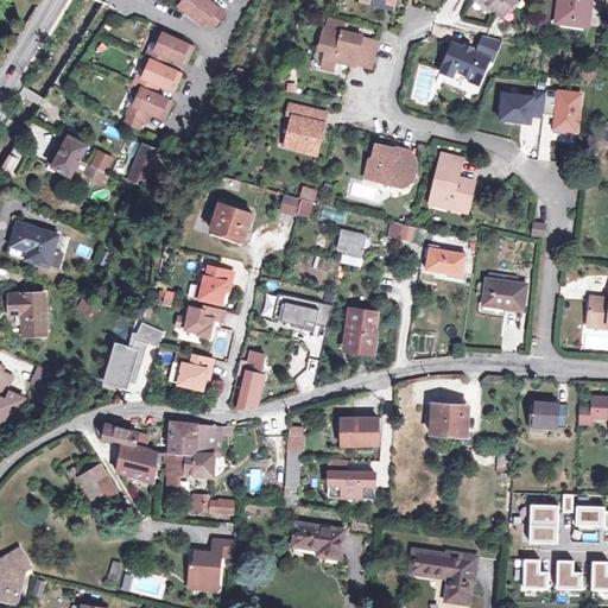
[(184,0),(178,7),(203,26),(207,23),(214,27),(225,13),(207,0),(184,0)]
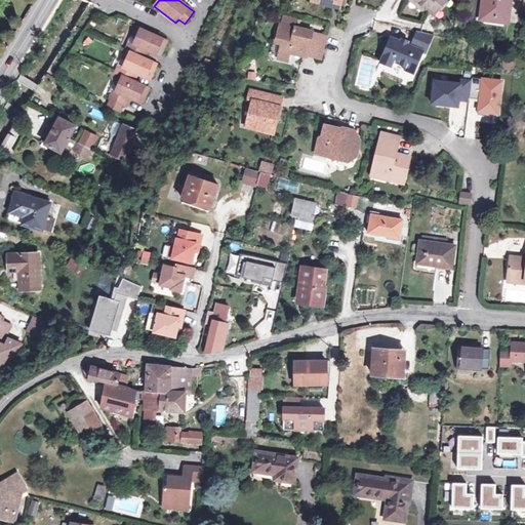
[(323,0),(311,0),(312,1),(341,8),(341,5),(323,0)]
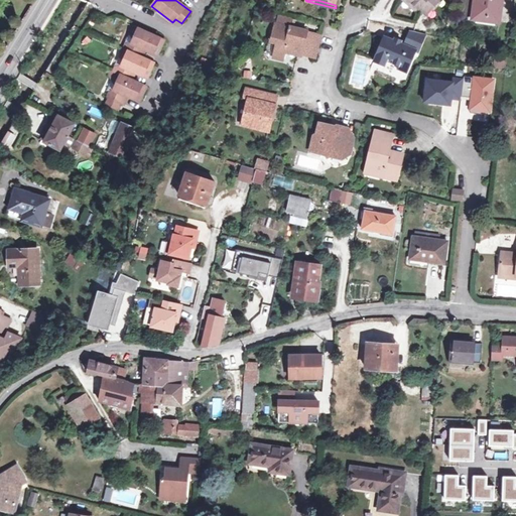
[(417,9),(407,0),(402,0),(403,0),(415,11),(417,9)]
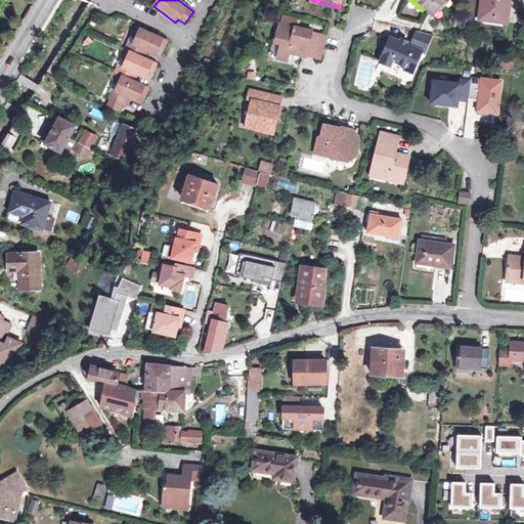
[(413,0),(424,9),(425,10),(427,8),(434,14),(446,0),(445,0),(413,0)]
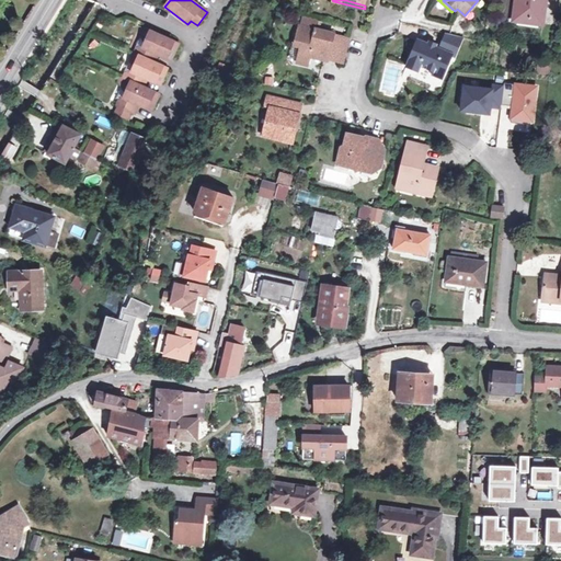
[(516,18),(515,21),(544,24),(546,0),(501,0),(497,27),(501,29),(516,18)]
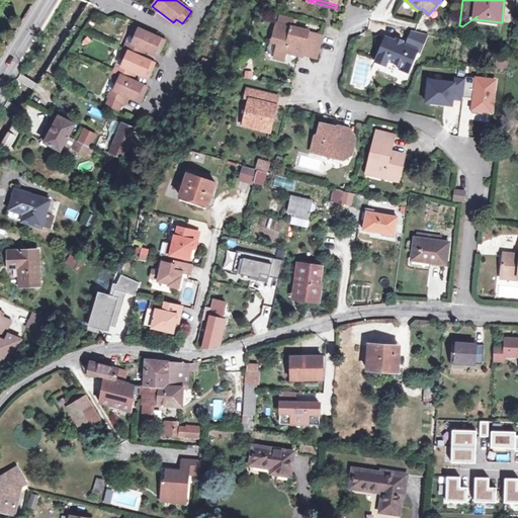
[(275,58),(284,61),(286,52),(318,59),(324,35),(277,24),(273,41),(278,42),(275,58)]
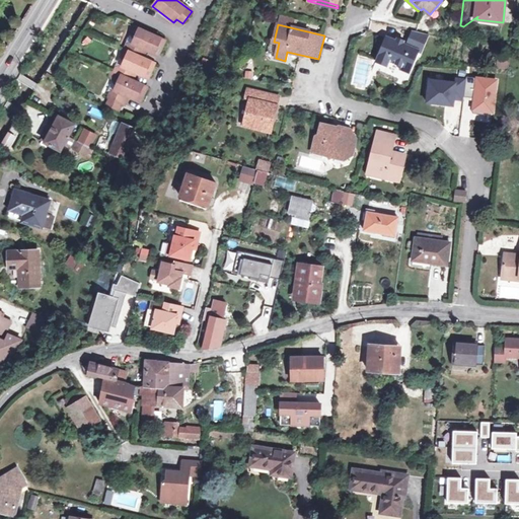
[(127,47),(125,51),(142,58),(145,51),(158,56),(165,41),(135,27),(131,35),(135,41),(133,45),(127,47)]
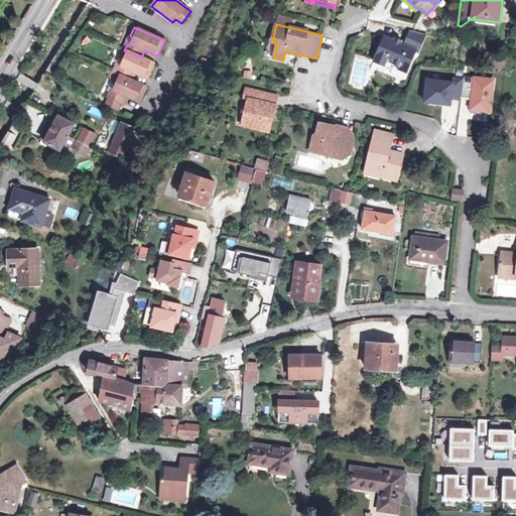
[(407,66),(409,67),(415,52),(419,53),(427,35),(412,31),(406,45),(385,36),(375,60),(386,66),(388,60),(399,66),(404,68),(407,66)]
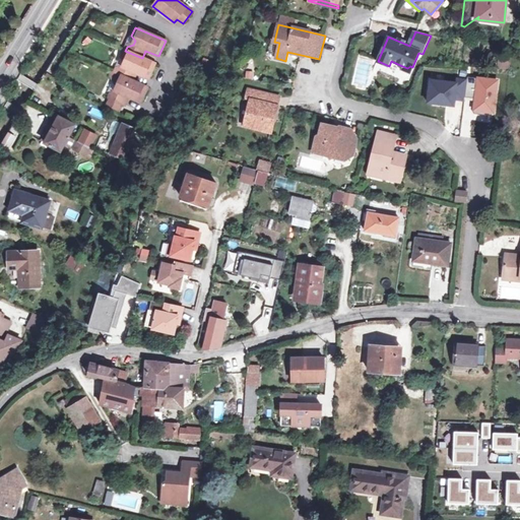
[(142,58),(125,51),(122,58),(125,64),(123,68),(117,69),(115,73),(132,81),(135,73),(148,79),(155,64),(142,58)]
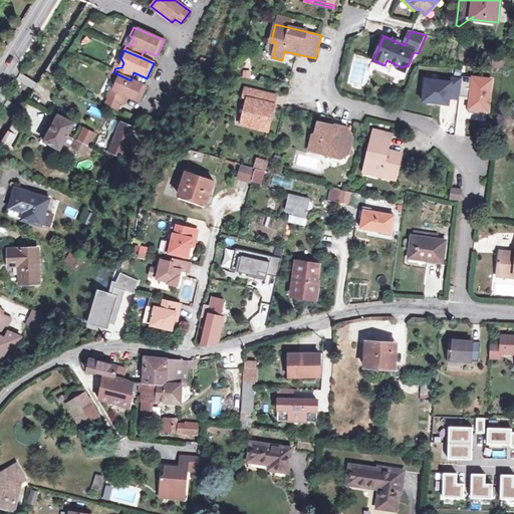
[(493,67),(504,68),(505,59),(493,58),(493,67)]
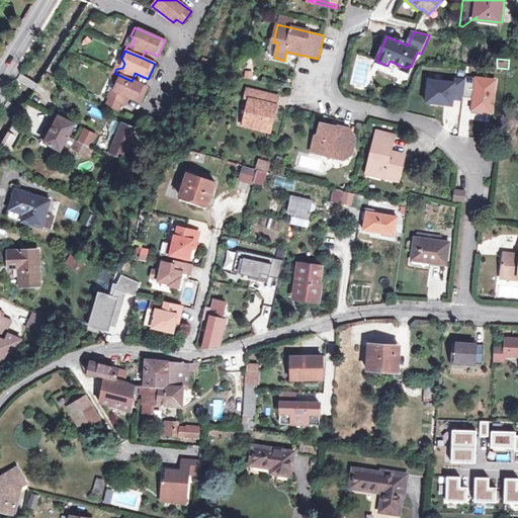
[(141,103),(148,87),(132,81),(114,73),(112,72),(110,77),(117,87),(115,91),(111,93),(109,98),(111,99),(124,104),(127,96),(141,103)]
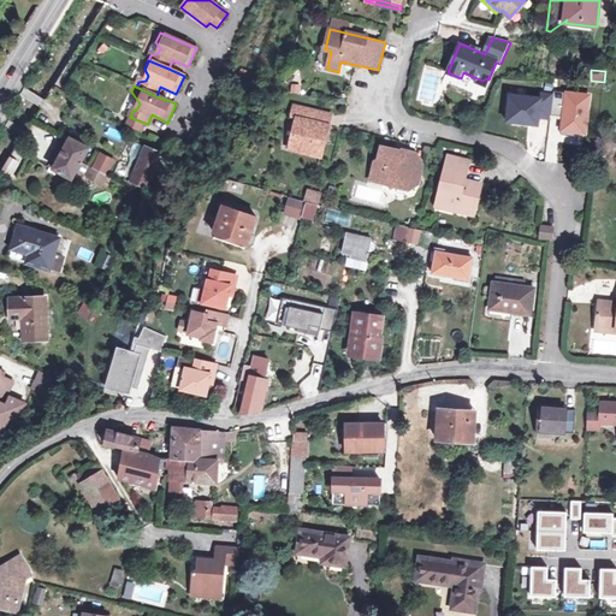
[(540,96),(508,93),(504,118),(535,122),(537,114),(548,116),(550,93),(542,92),(540,96)]
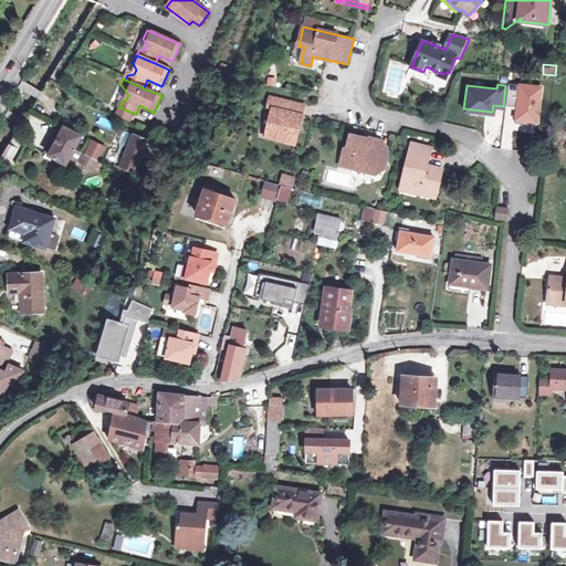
[(540,87),(519,84),(514,117),(535,121),(540,87)]
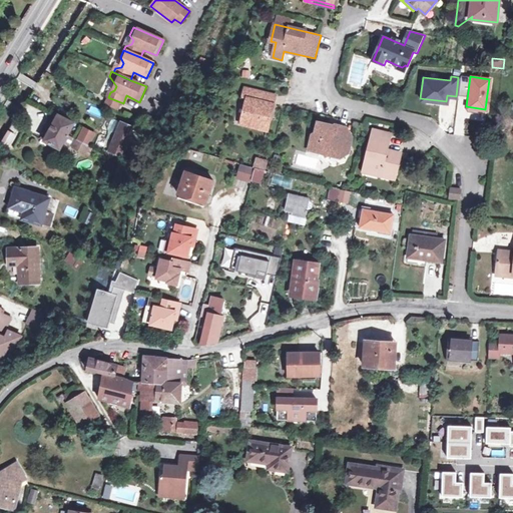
[(245,89),(243,98),(247,99),(241,124),(268,130),(276,96),(245,89)]
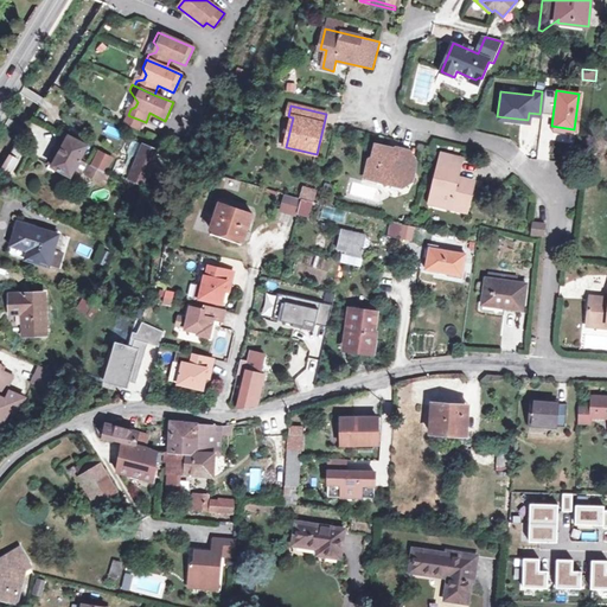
[(131,116),(126,125),(142,131),(146,122),(131,116)]
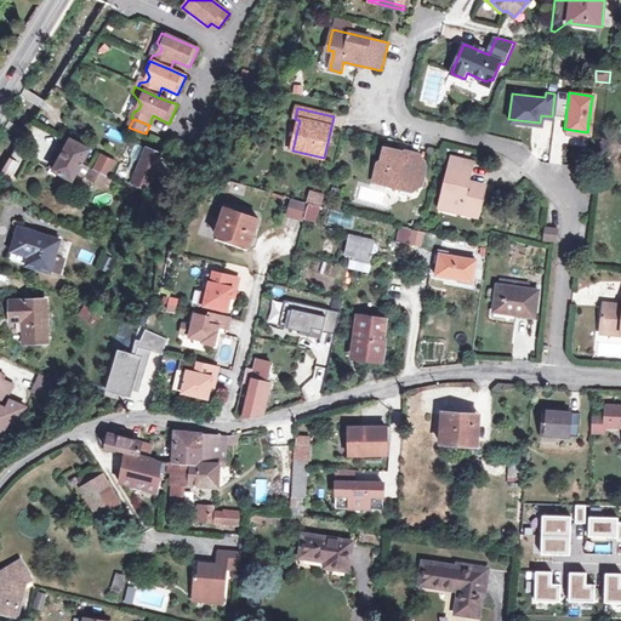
[(103,186),(108,176),(85,164),(83,163),(90,149),(70,138),(53,170),(74,180),(78,172),(89,180),(90,178),(103,186)]
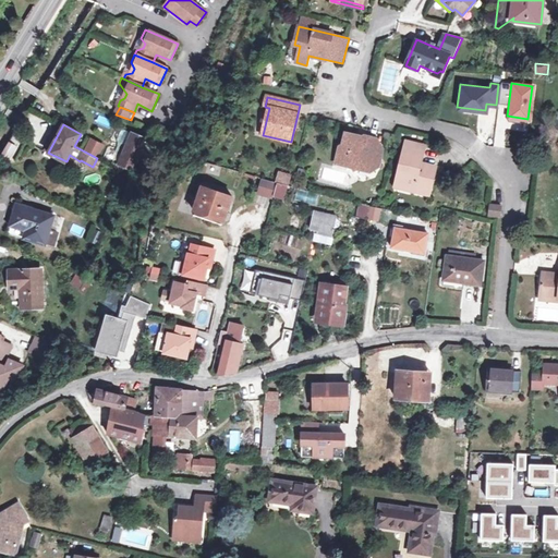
[(126,145),(132,133),(122,129),(118,138),(119,142),(126,145)]
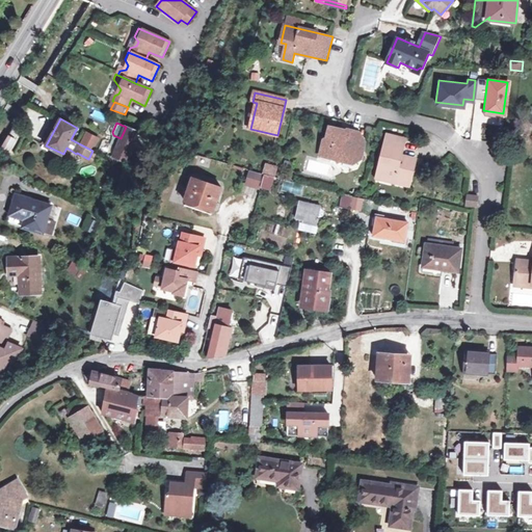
[(113,157),(128,162),(140,133),(126,127),(121,138),(113,157)]
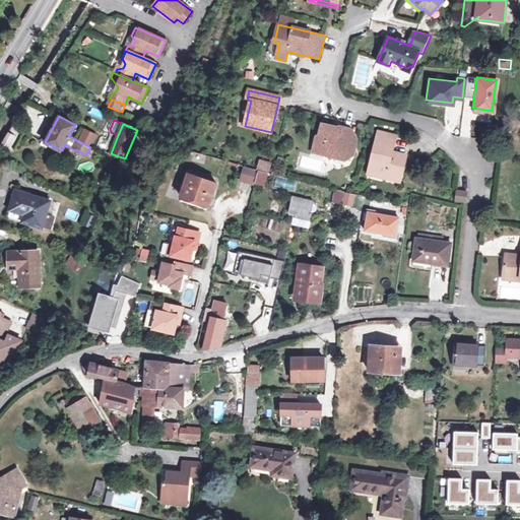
[(347,148),(352,130),(340,127),(339,131),(333,130),(333,127),(323,124),(320,137),(317,137),(313,152),(326,155),(330,160),(336,157),(344,159),(345,157),(347,158),(354,153),(351,149),(347,148)]
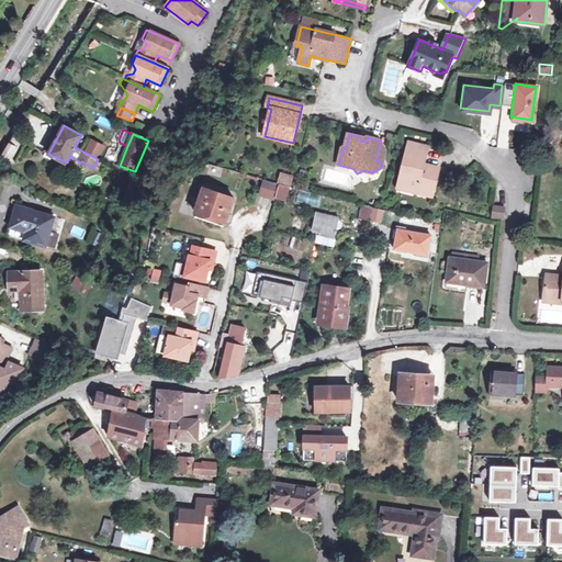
[(380,161),(383,166),(388,150),(381,141),(375,160),(380,161)]
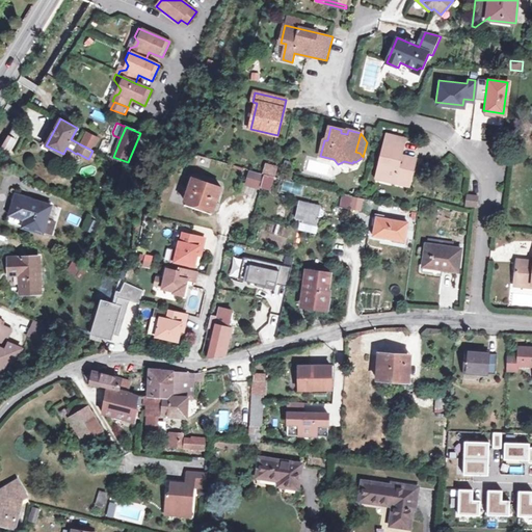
[(8,149),(11,143),(14,138),(6,134),(0,144),(0,151),(3,154),(7,148),(8,149)]
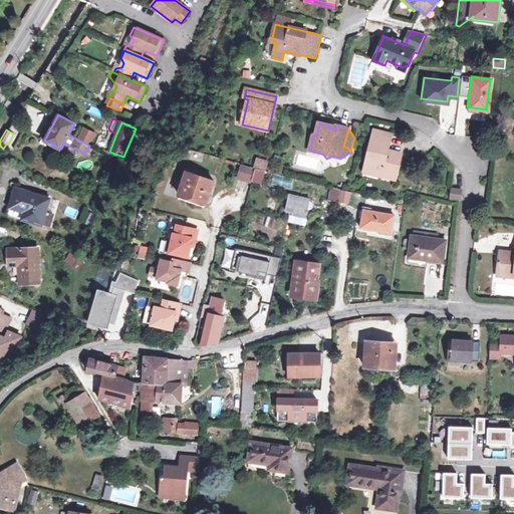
[(374,131),(366,164),(382,168),(381,174),(396,177),(402,154),(393,152),(393,154),(387,153),(392,135),(374,131)]
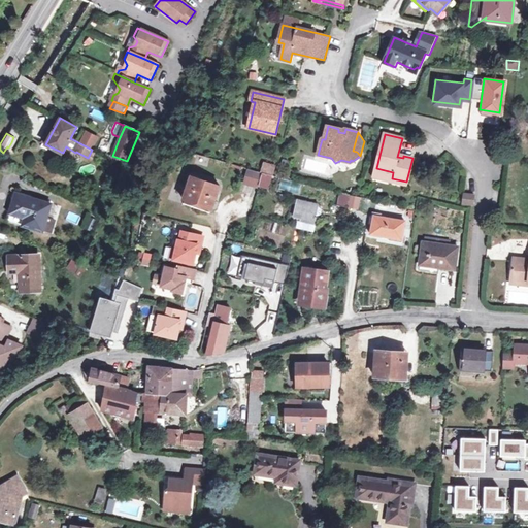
[(124,167),(127,161),(112,156),(110,160),(124,167)]
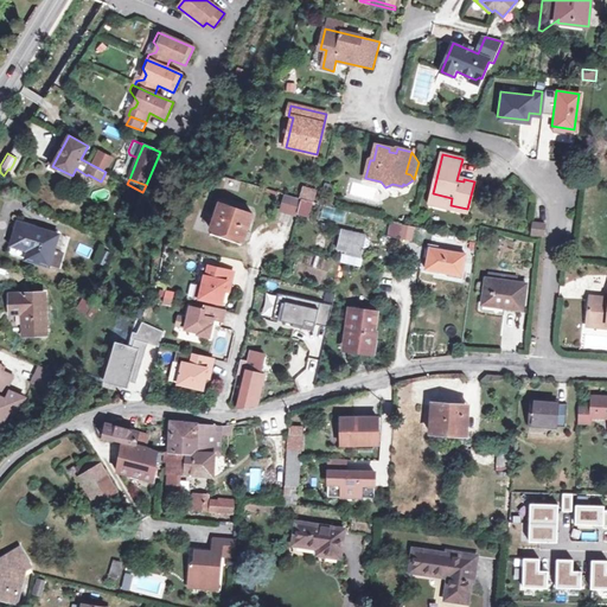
[(315,191),(301,187),(299,198),(304,199),(313,202),(315,191)]
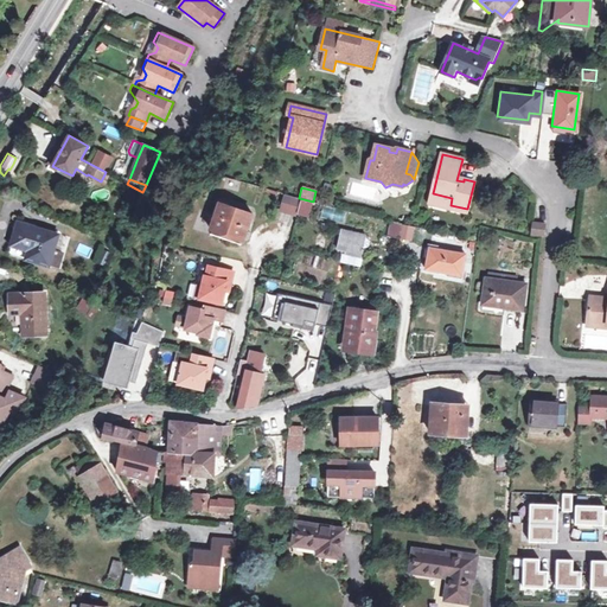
[(432,200),(451,205),(452,198),(433,193),(432,200)]
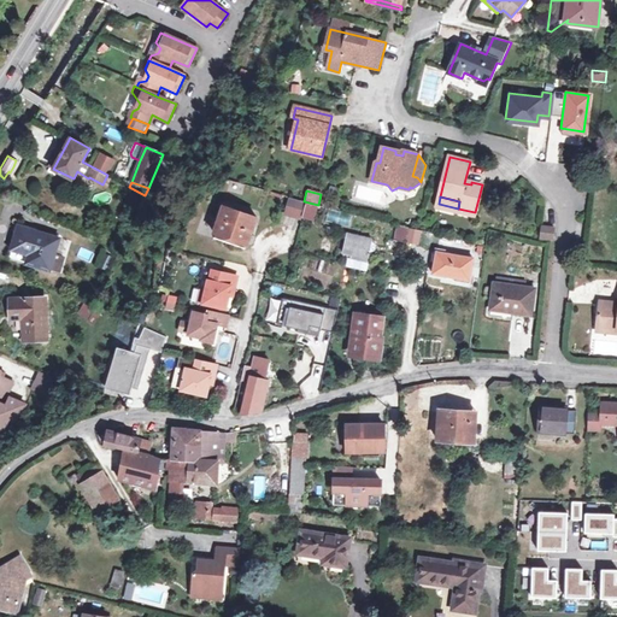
[(304,201),(293,198),(288,213),(304,218),(309,203),(304,201)]
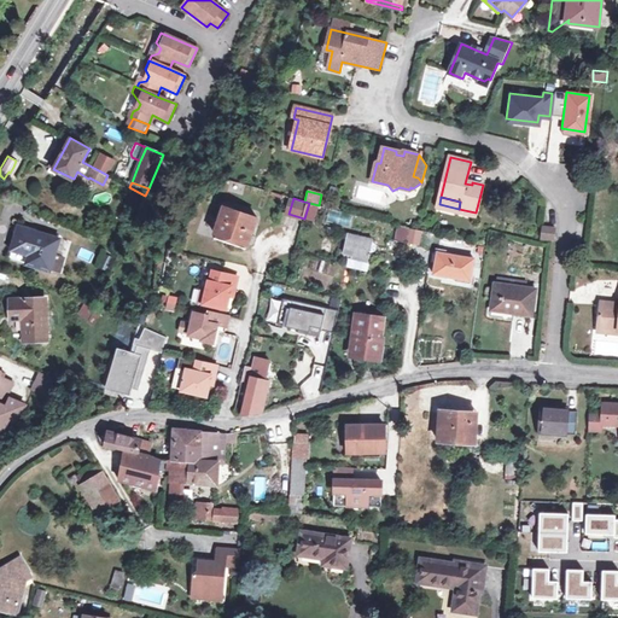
[(225,207),(223,209),(221,216),(215,233),(249,244),(249,243),(252,244),(255,237),(251,235),(257,217),(225,207)]
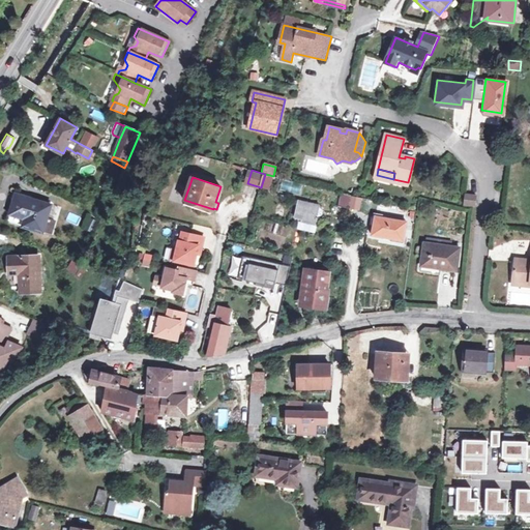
[(351,195),(342,193),(339,206),(350,208),(351,195)]
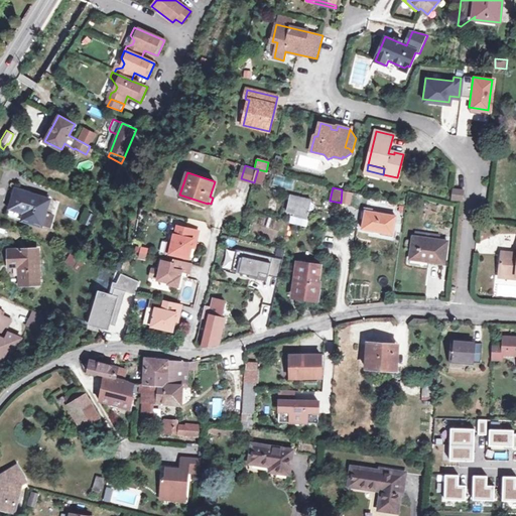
[(24,213),(22,220),(42,226),(49,200),(16,189),(10,209),(24,213)]
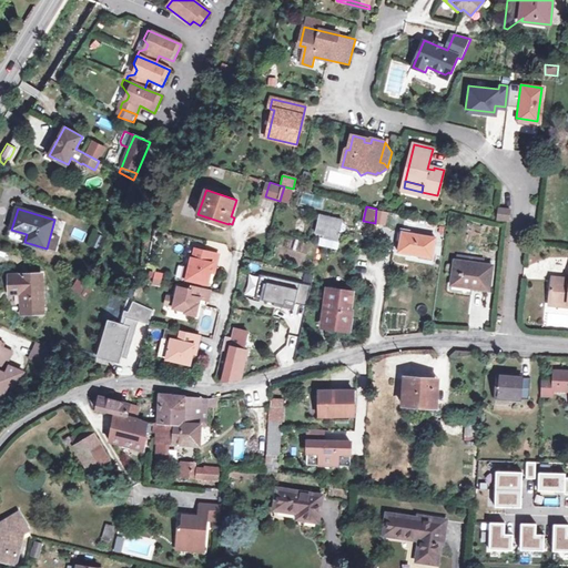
[(509,210),(499,209),(498,220),(509,221),(509,210)]
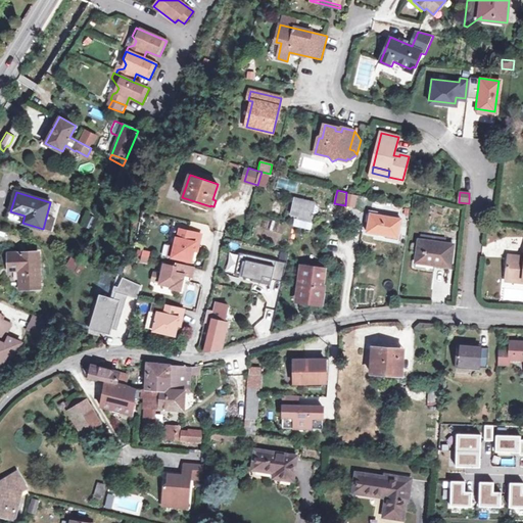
[(298,219),(312,222),(316,202),(295,197),(291,214),(299,216),(298,219)]
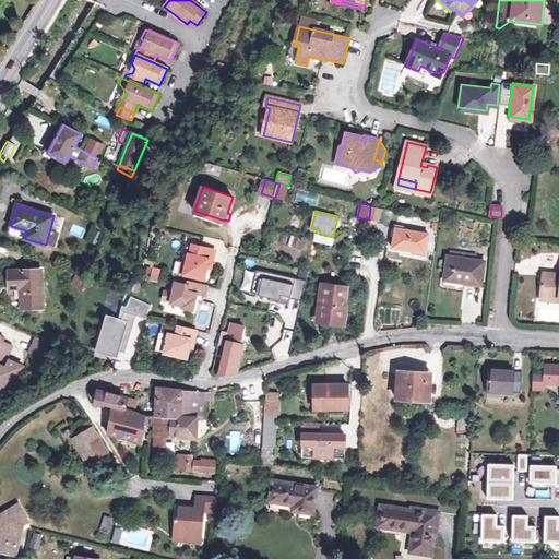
[(9,234),(24,238),(26,230),(11,226),(9,234)]
